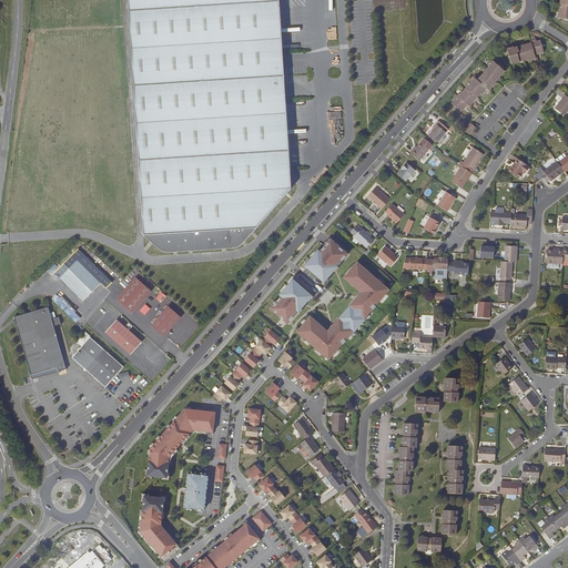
[(128,0),(143,234),(160,249),(163,251),(169,252),(236,247),(239,247),(242,244),(292,189),(279,0),(128,0)]
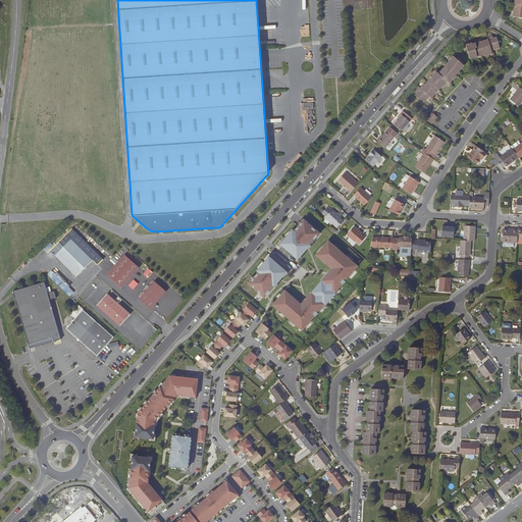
[(521,16),(521,0),(514,0),(513,16),(521,16)]
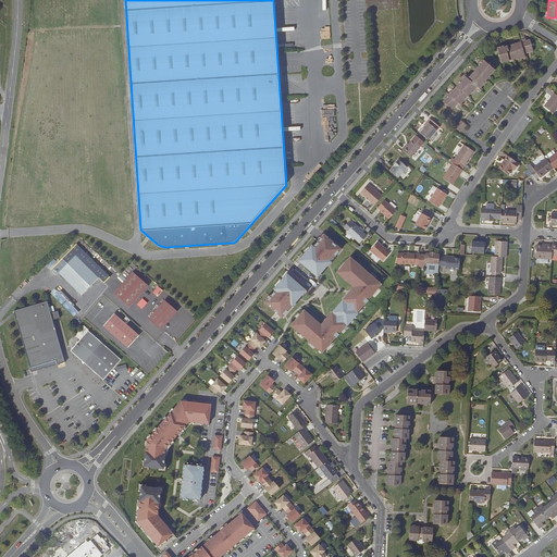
[(507,52),(510,51),(512,59),(516,59),(516,60),(523,58),(524,60),(528,59),(527,52),(528,52),(528,50),(533,49),(530,39),(527,40),(525,38),(517,41),(518,42),(504,47),(504,45),(497,47),(502,62),(509,60),(507,52)]
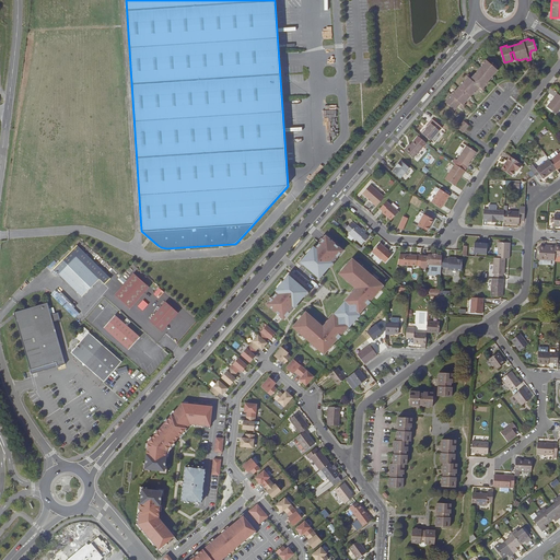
[(457,105),(458,106),(461,105),(464,107),(466,105),(464,104),(468,100),(462,93),(464,91),(470,96),(473,94),(474,95),(479,89),(482,92),(485,90),(483,89),(489,82),(488,81),(490,80),(483,73),(486,71),(492,77),(498,70),(486,59),(482,63),(482,65),(473,77),(468,73),(465,77),(467,78),(456,90),(455,90),(451,94),(446,98),(448,100),(445,102),(454,109),(457,105)]
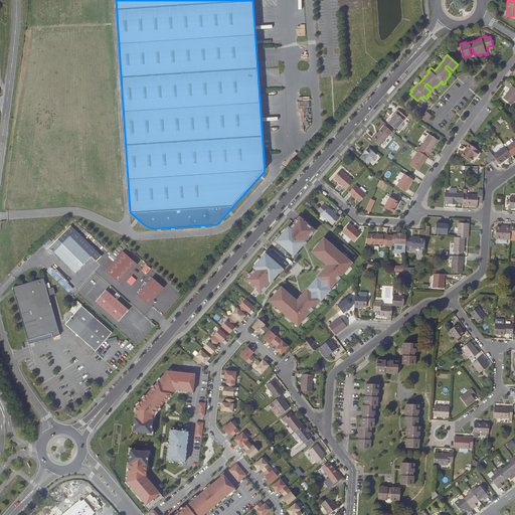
[(513,104),(514,101),(514,88),(512,86),(509,89),(510,90),(503,99),(512,105),(513,104)]
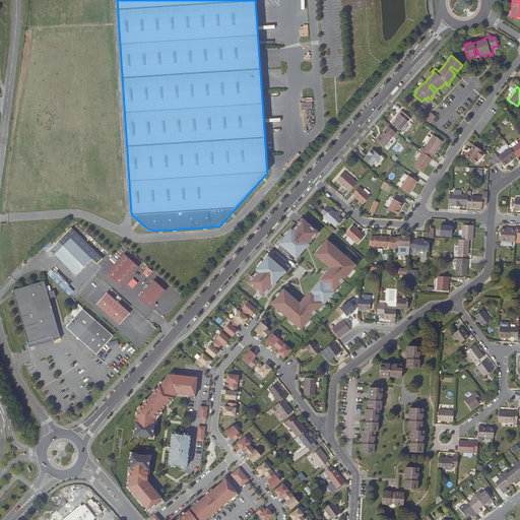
[(392,124),(400,130),(410,118),(401,111),(396,117),(398,118),(392,124)]
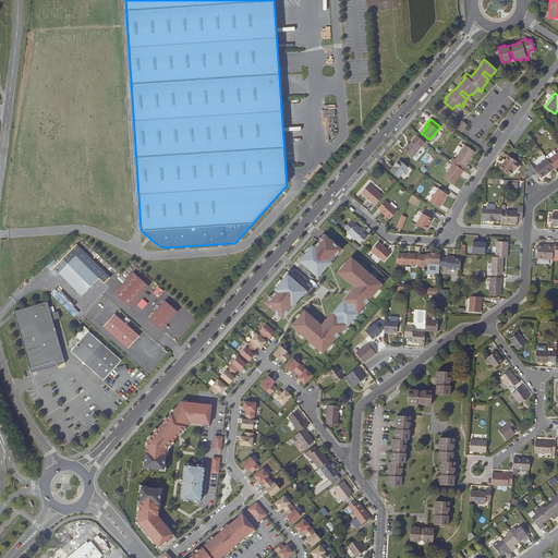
[(462,120),(456,128),(461,132),(468,125),(462,120)]
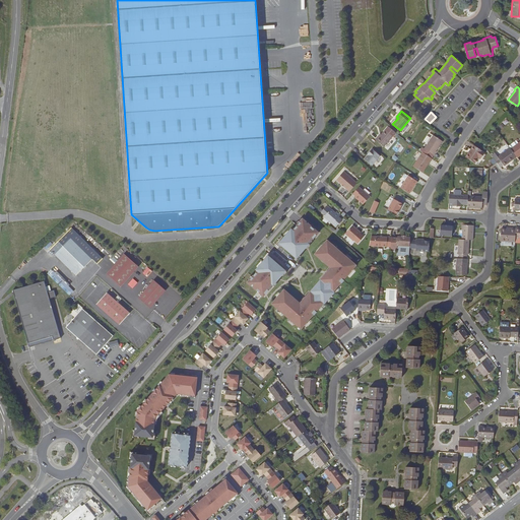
[(314,129),(313,114),(304,114),(305,130),(314,129)]
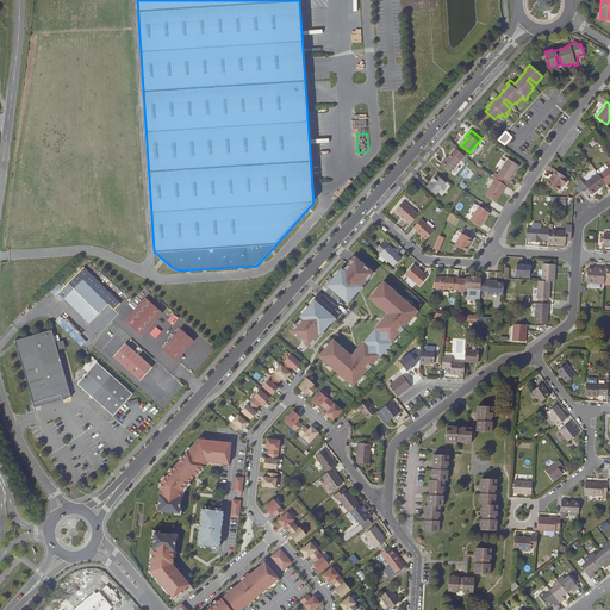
[(465,156),(455,148),(453,151),(461,160),(465,156)]
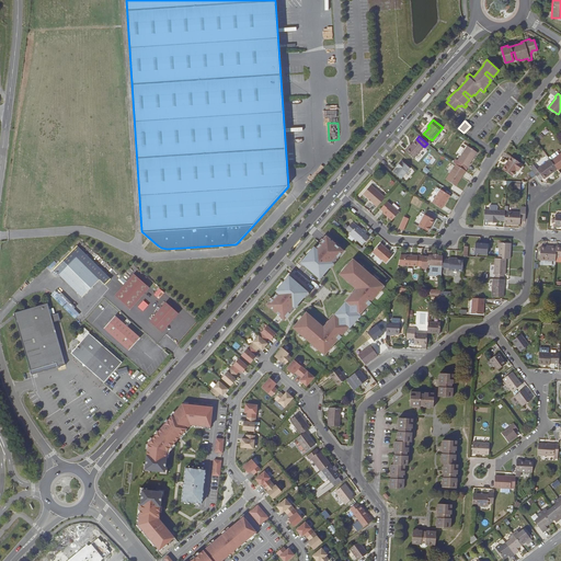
[(409,147),(408,147),(404,150),(414,158),(424,147),(416,139),(411,145),(409,147)]
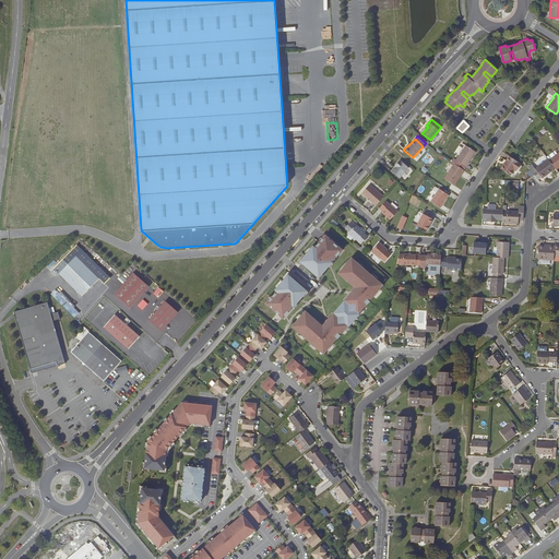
[(465,145),(456,159),(467,167),(470,163),(468,163),(475,152),(465,145)]
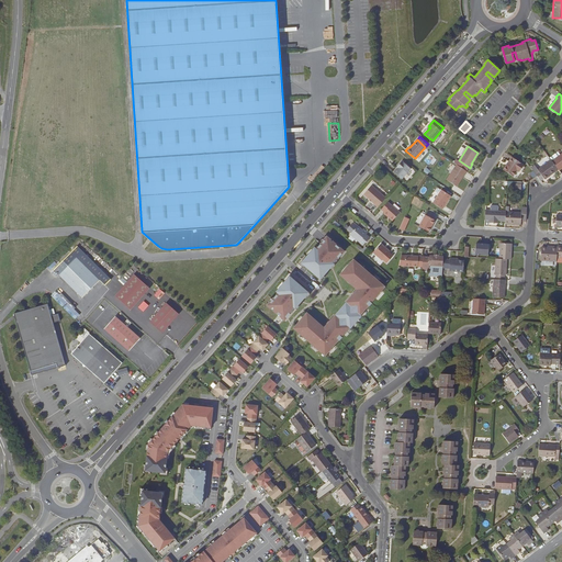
[(559,170),(561,167),(561,153),(552,161),(558,169),(559,170)]
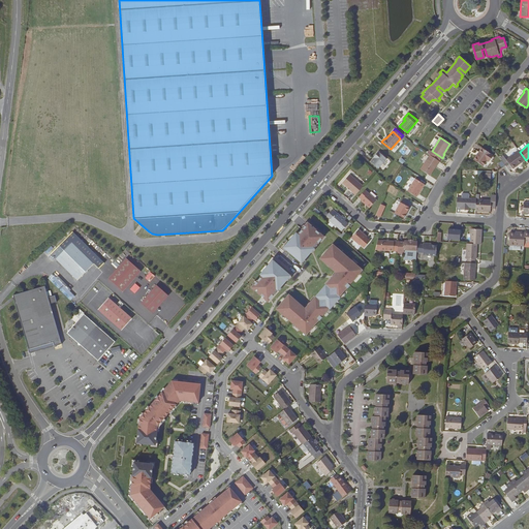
[(481,148),(474,160),(484,166),(487,160),(489,162),(493,155),(481,148)]
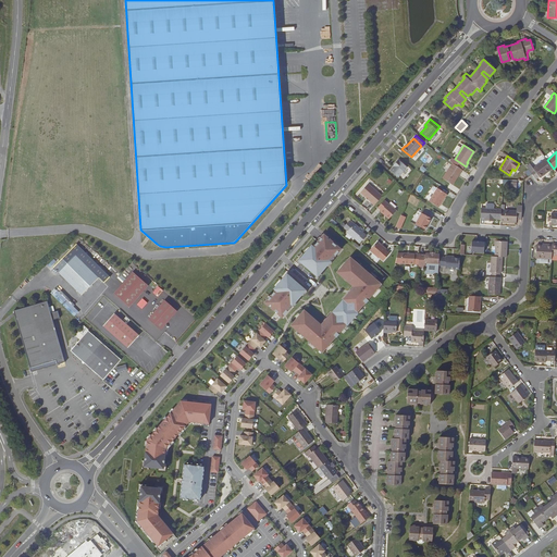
[(540,177),(553,168),(547,160),(546,158),(533,168),(530,171),(532,174),(536,180),(540,177)]
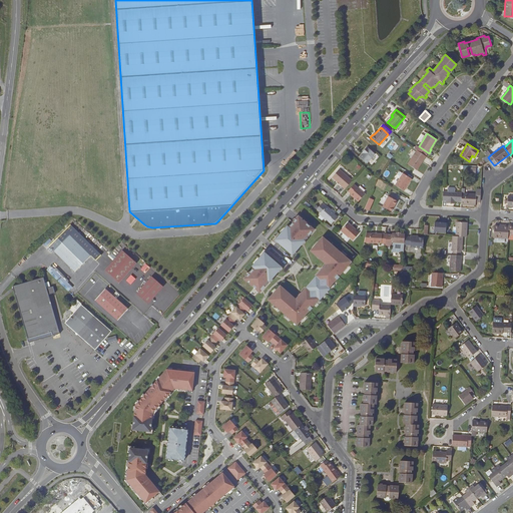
[(375,154),(367,147),(363,151),(364,152),(363,153),(360,157),(366,163),(375,154)]
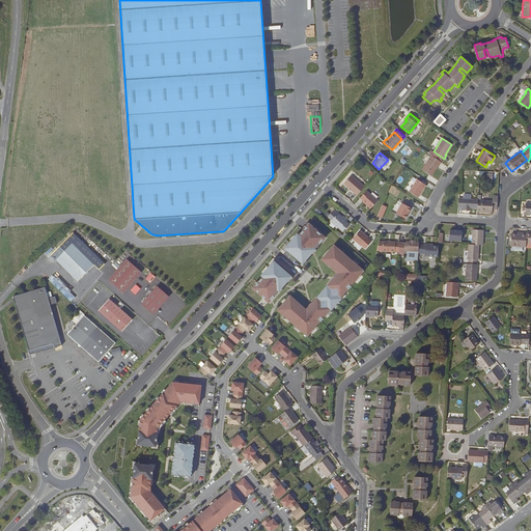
[(431,177),(441,163),(430,156),(421,170),(431,177)]
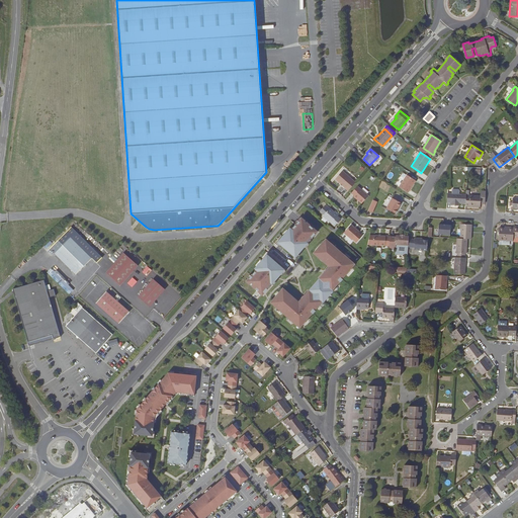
[(340,182),(341,183),(341,184),(345,188),(345,189),(347,191),(355,182),(342,171),(335,179),(339,183),(340,182)]
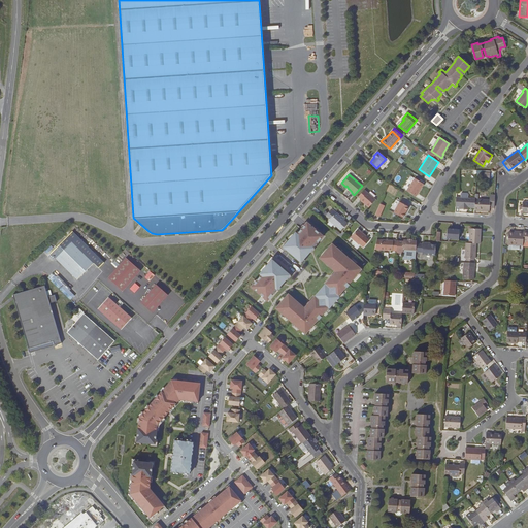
[(415,178),(406,191),(416,197),(424,185),(415,178)]
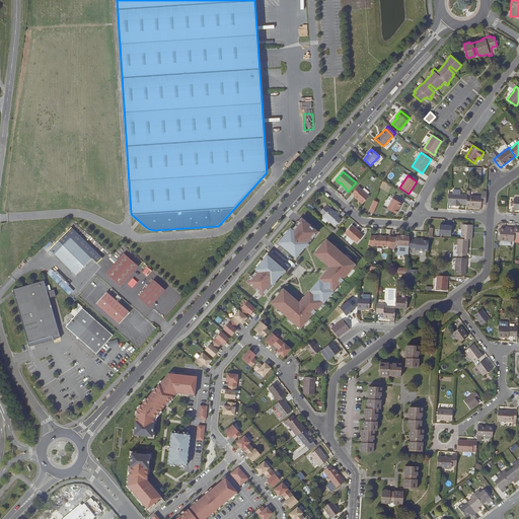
[(355,196),(354,197),(362,204),(368,196),(358,187),(352,193),(355,196)]
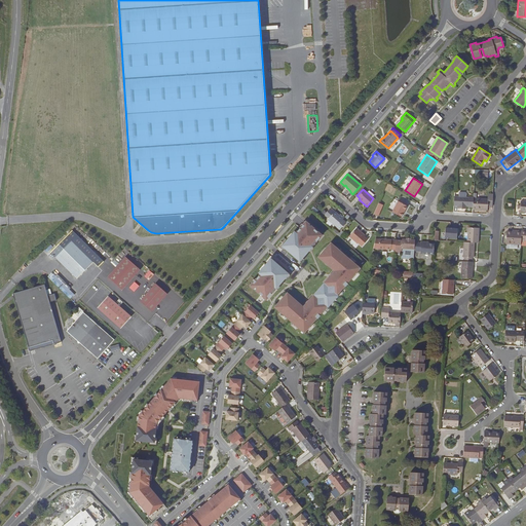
[(463,209),(463,207),(466,207),(473,207),(474,198),(474,197),(466,197),(466,193),(459,193),(458,196),(454,196),(454,205),(458,205),(458,209),(463,209)]
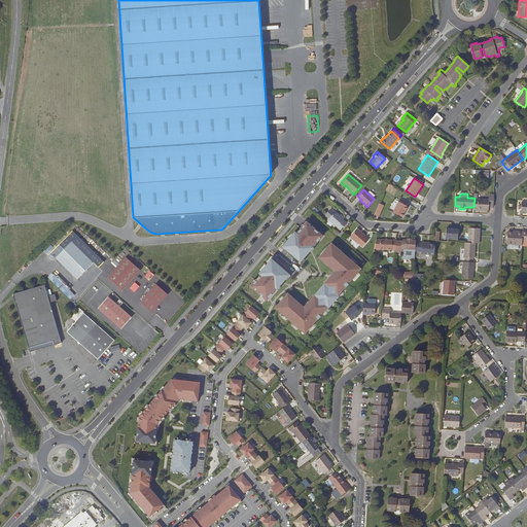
[(489,196),(489,200),(477,199),(475,199),(473,207),(473,210),(489,210),(489,206),(493,207),(494,196),(489,196)]
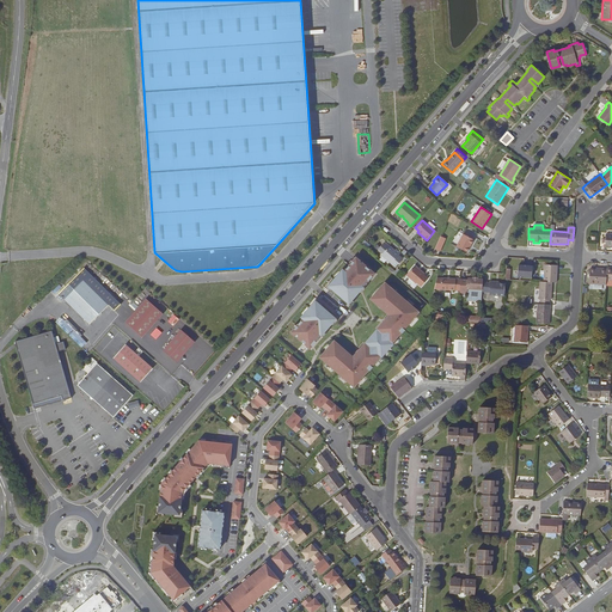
[(463,233),(456,246),(467,254),(470,249),(469,248),(470,245),(471,246),(475,240),(463,233)]
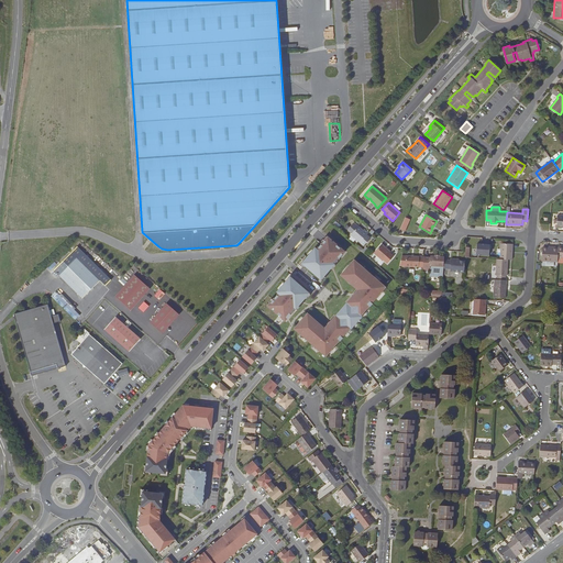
[(405,231),(410,219),(406,216),(399,228),(405,231)]
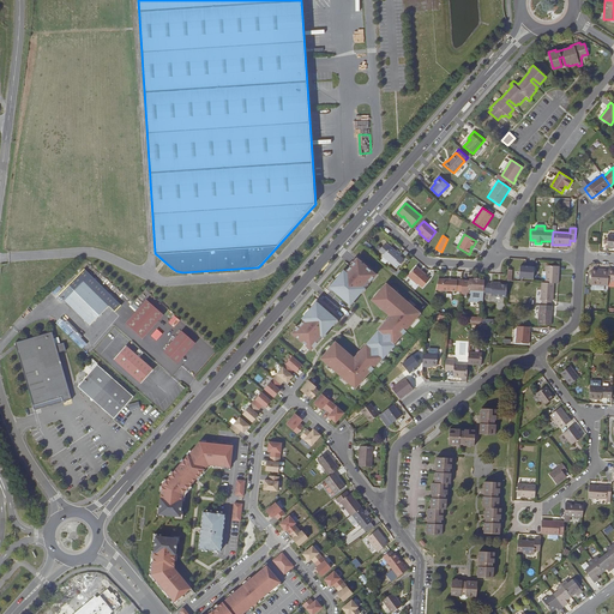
[(384,253),(381,254),(397,268),(404,259),(399,256),(402,254),(396,248),(395,250),(390,245),(390,246),(385,241),(379,248),(384,253)]
